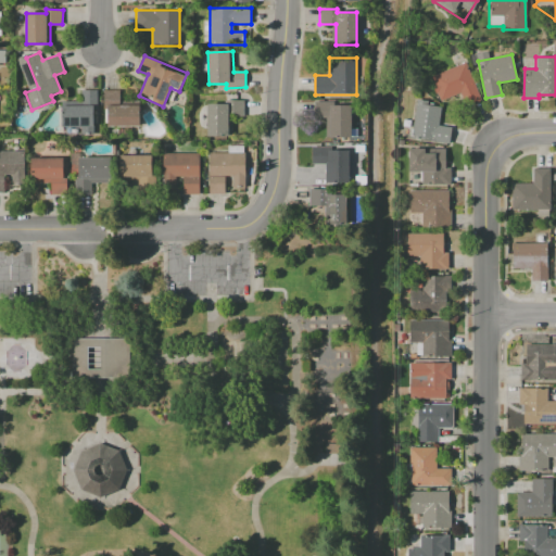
[(430,76),(466,61),(481,98),(464,105),(459,95),(441,102),(430,76)]
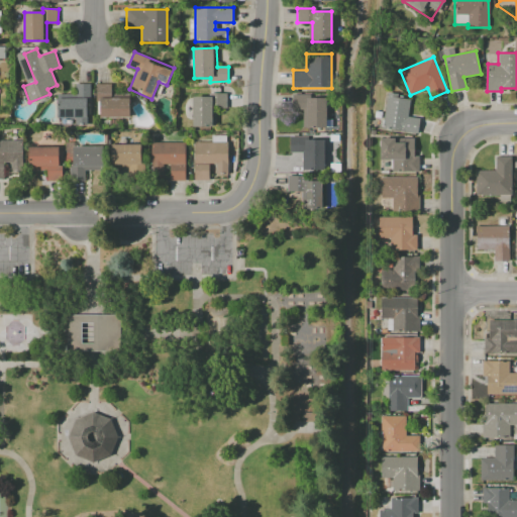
[(58,117),(58,97),(76,97),(75,84),(90,84),(91,117),(88,117),(88,124),(69,124),(69,117),(58,117)]
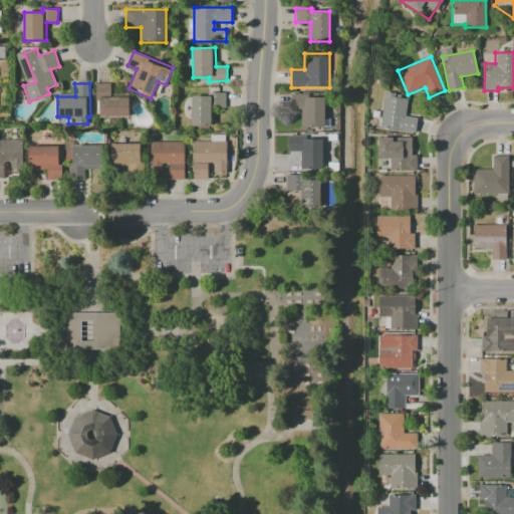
[(98,116),(98,101),(96,101),(96,83),(110,83),(111,97),(129,97),(129,116),(98,116)]
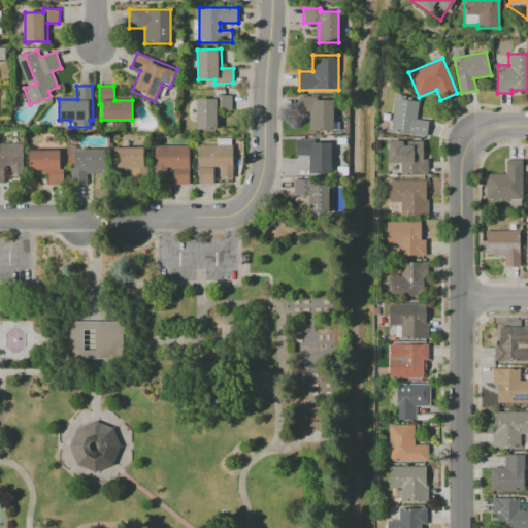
[(196,98),(217,98),(217,95),(230,95),(230,110),(220,110),(220,129),(196,129),(196,98)]
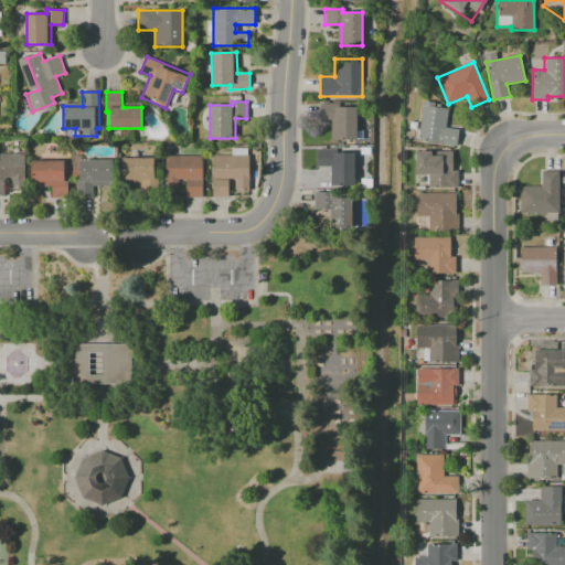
[(418,140),(423,102),(435,103),(434,107),(447,108),(445,127),(458,129),(456,146),(418,140)]
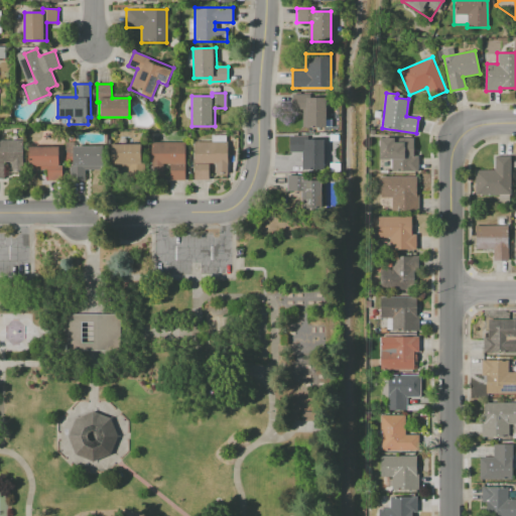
[(292,95),(309,94),(309,98),(326,98),(326,128),(303,128),(303,109),(292,109),(292,95)]
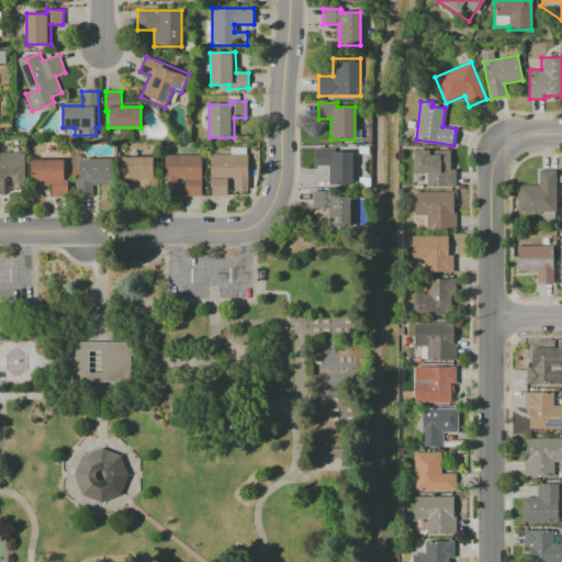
[(212,195),(211,155),(231,155),(231,147),(245,147),(245,155),(247,155),(248,189),(236,189),(235,177),(227,177),(227,195),(212,195)]
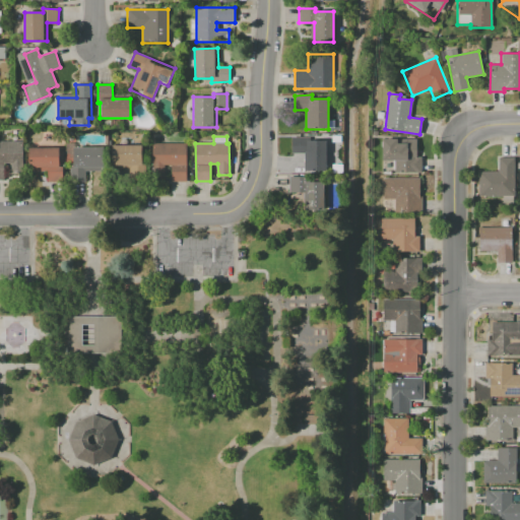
[(291,137),(308,137),(308,141),(325,140),(326,171),(305,172),(305,153),(293,153),(291,137)]
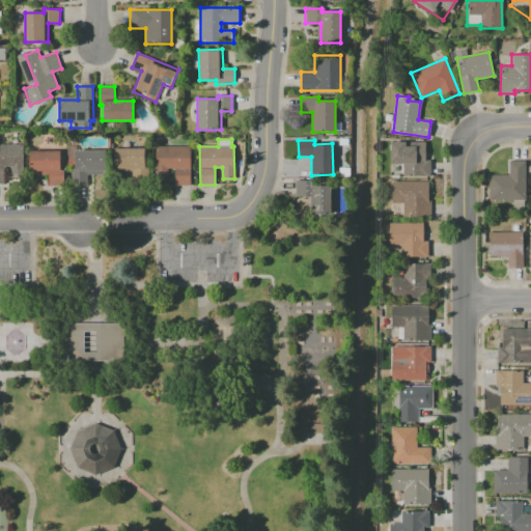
[(391,142),(425,141),(425,160),(429,160),(430,175),(403,176),(403,162),(391,162),(391,142)]
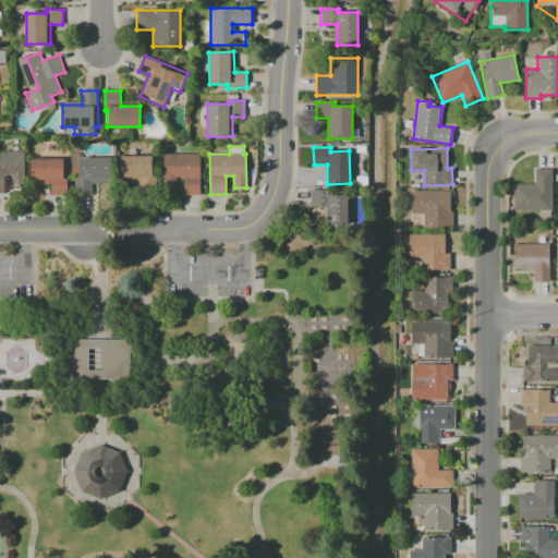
[(0,193),(0,152),(25,152),(25,189),(12,189),(12,176),(4,176),(4,193),(0,193)]
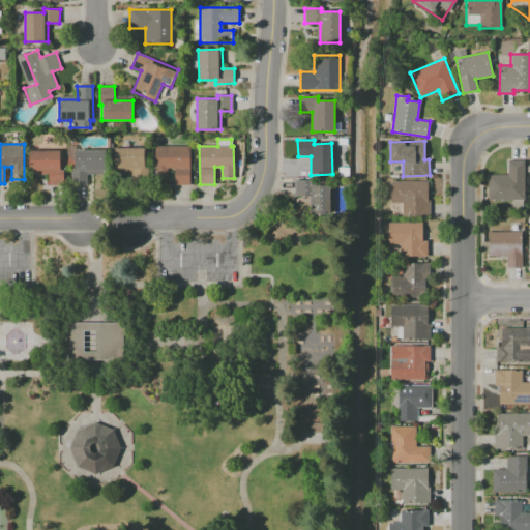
[(155,146),(189,146),(189,184),(175,184),(175,168),(167,168),(167,181),(155,181),(155,146)]
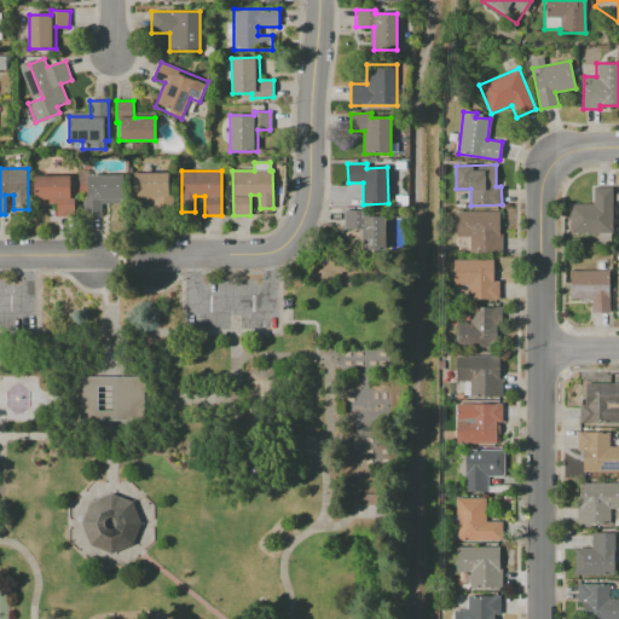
[(133,173),(169,173),(169,197),(133,197),(133,173)]
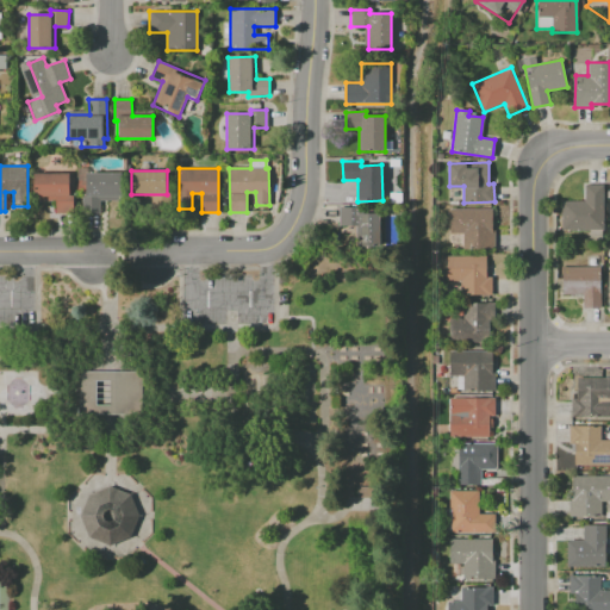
[(35,200),(35,174),(69,173),(70,213),(56,213),(56,200),(35,200)]
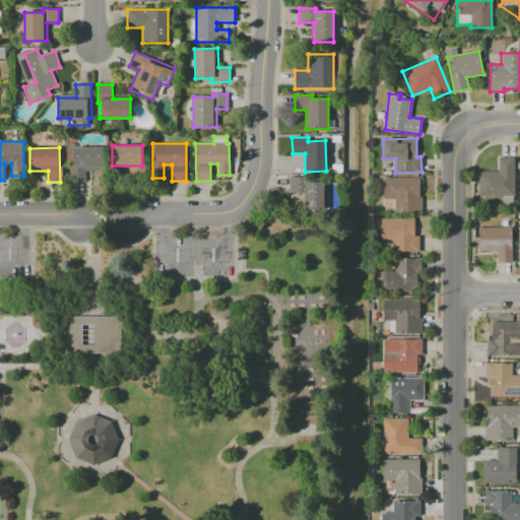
[(74,147),(104,147),(104,171),(85,171),(85,181),(75,181),(74,183),(73,183),(71,183),(70,181),(70,161),(74,161),(74,147)]
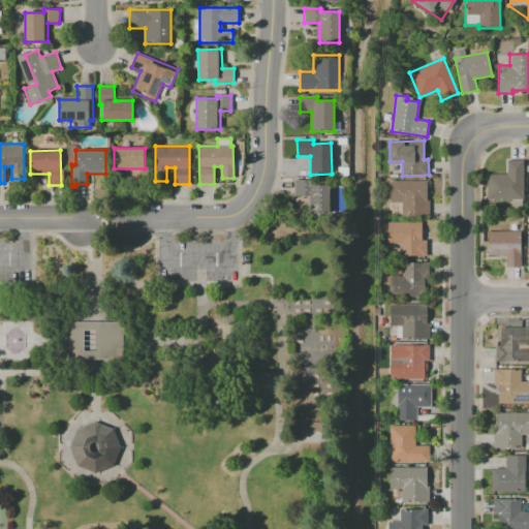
[(487,198),(487,174),(506,175),(506,161),(524,161),(523,199),(487,198)]
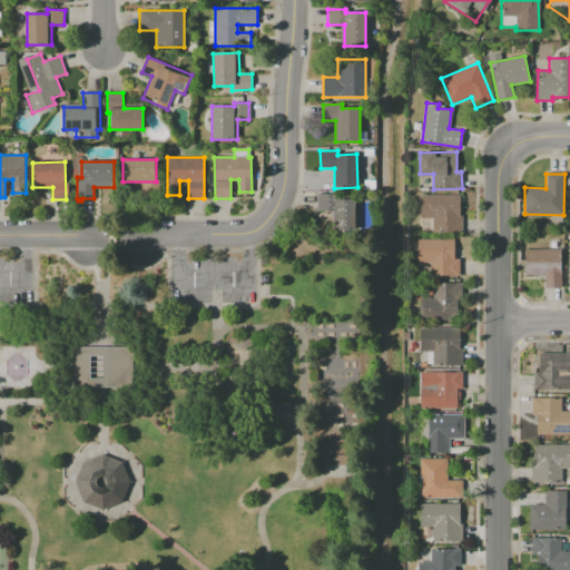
[(316,194),(335,194),(335,199),(354,198),(354,231),(335,231),(334,210),(317,210),(316,194)]
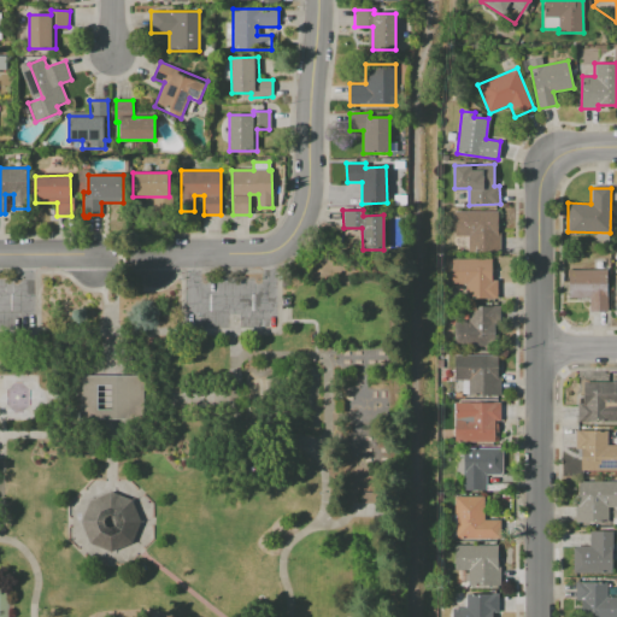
[(454,211),(498,211),(498,233),(501,233),(501,252),(469,252),(469,236),(456,238),(454,211)]
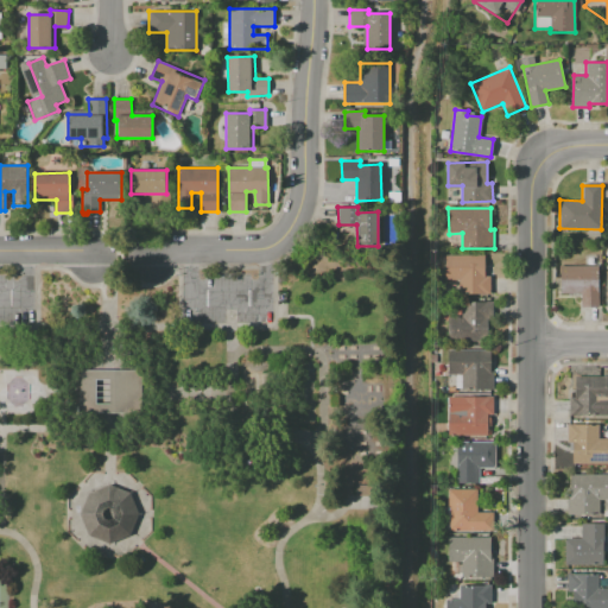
[(445,255),(485,254),(486,276),(491,276),(491,293),(457,293),(457,279),(445,280),(445,255)]
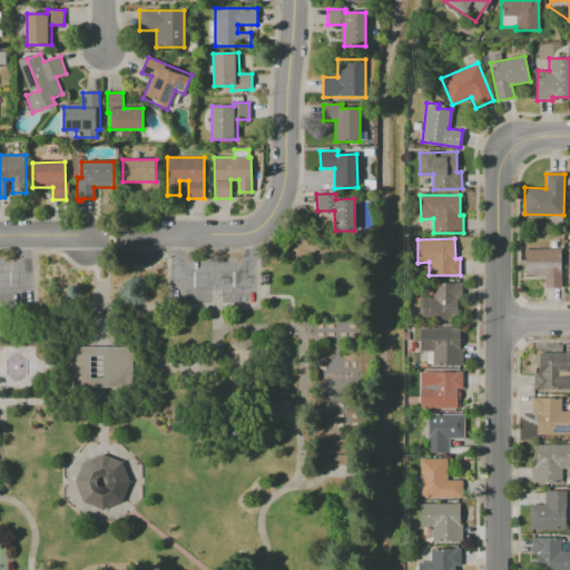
[(561,287),(544,287),(544,274),(526,274),(526,249),(560,248),(561,287)]
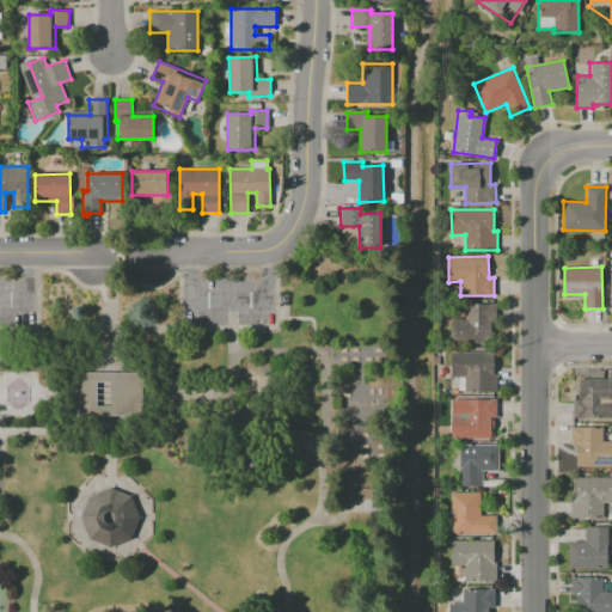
[(452,318),(465,318),(465,305),(496,305),(496,320),(491,320),(491,343),(452,343),(452,318)]
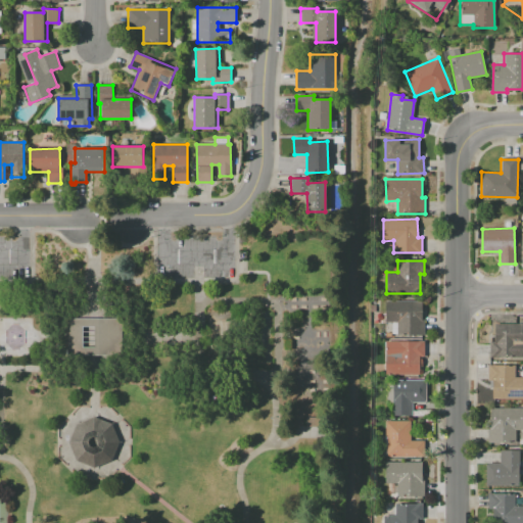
[(385,301),(422,301),(422,320),(424,320),(424,335),(397,335),(397,322),(386,322),(385,301)]
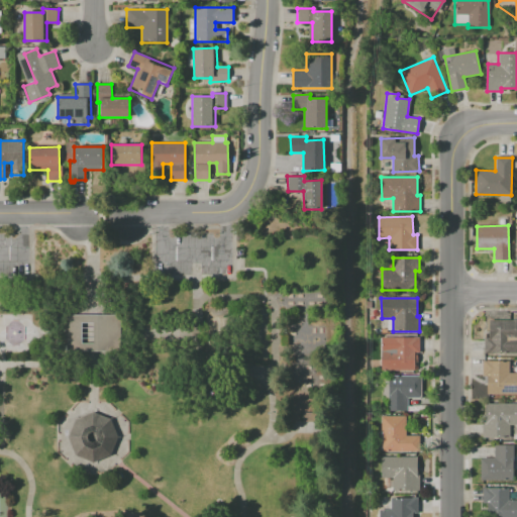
[(66,315),(67,351),(119,351),(119,315),(66,315)]
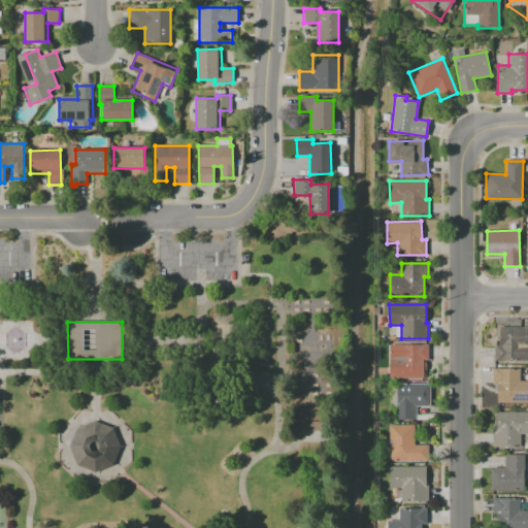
[(527,361),(494,361),(494,345),(499,345),(499,327),(527,327),(527,361)]
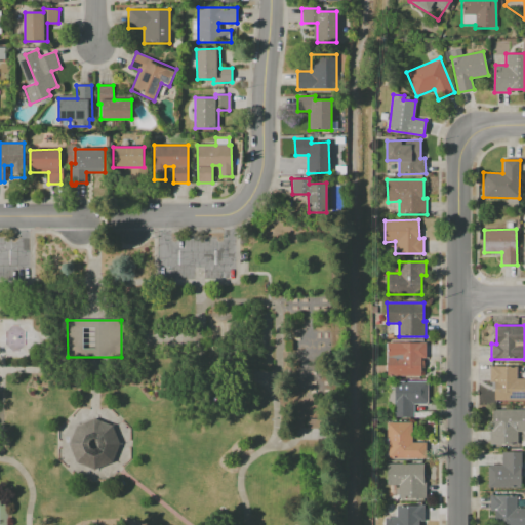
[(387,376),(387,354),(399,354),(399,342),(426,342),(426,358),(421,358),(421,376),(387,376)]
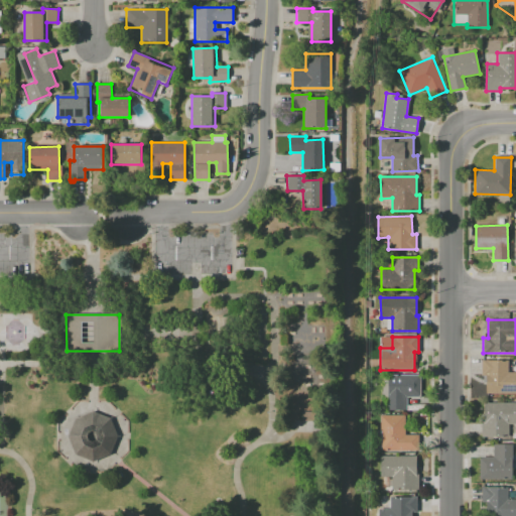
[(515,394),(487,394),(487,375),(482,375),(482,360),(515,360),(515,394)]
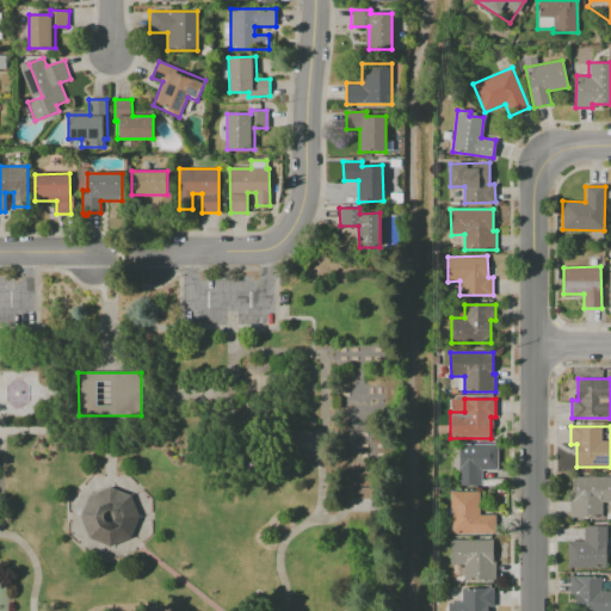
[(460,444),(498,444),(498,470),(481,470),(481,486),(461,486),(460,444)]
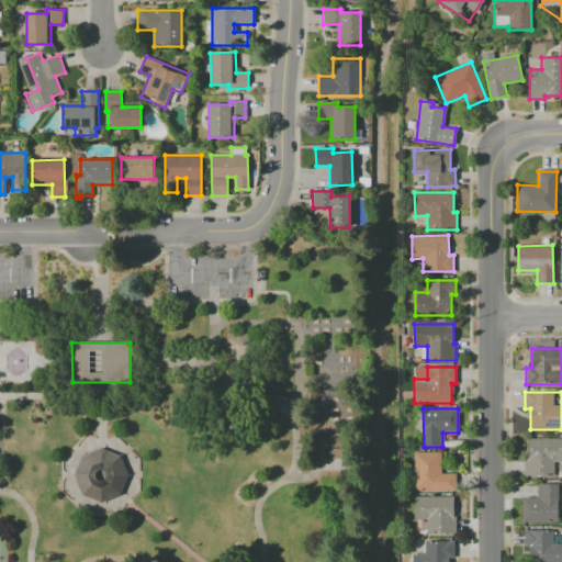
[(527,439),(561,438),(561,460),(554,460),(554,475),(525,475),(525,459),(527,459),(527,439)]
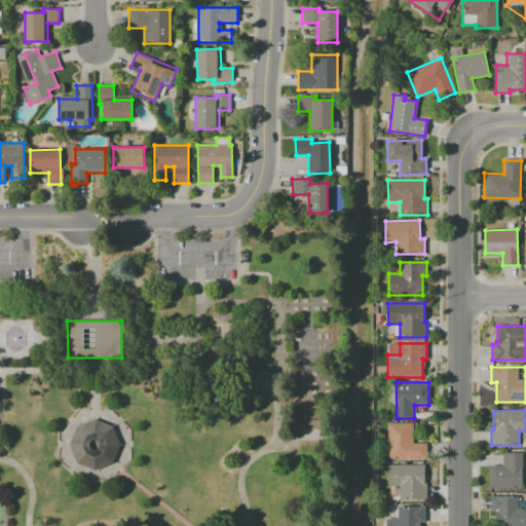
[(68,445),(76,462),(94,471),(112,463),(119,445),(113,425),(96,419),(76,425),(68,445)]
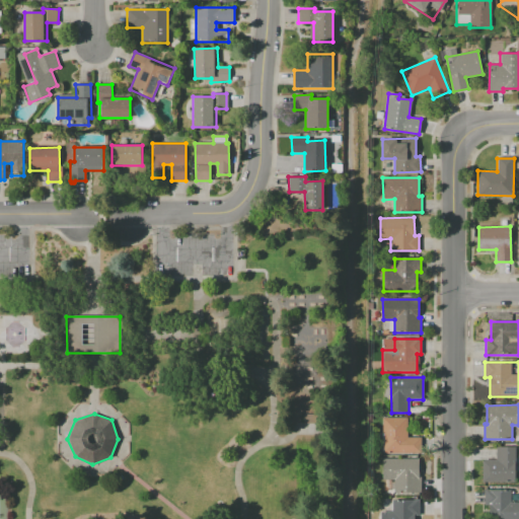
[(383,418),(408,417),(408,438),(421,437),(421,453),(383,453),(383,418)]
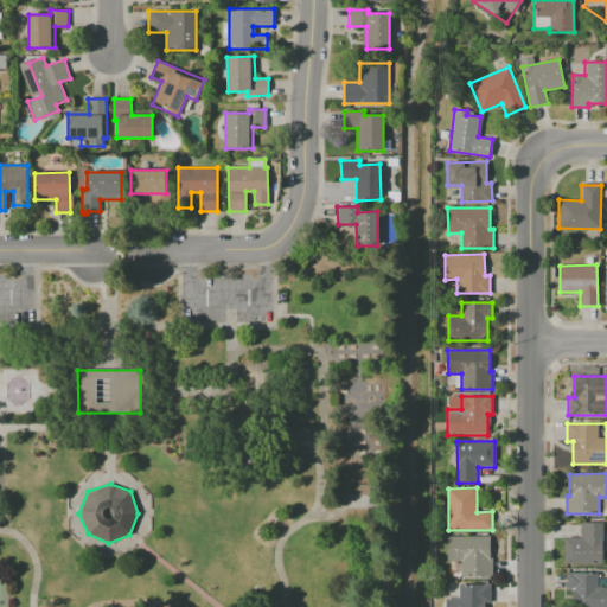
[(602,564),(566,564),(566,536),(581,536),(581,523),(602,523),(602,564)]
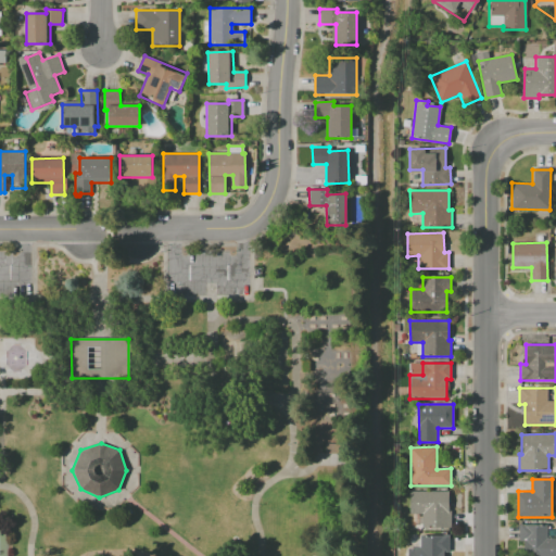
[(409,491),(452,491),(452,503),(450,503),(450,510),(452,510),(452,528),(422,529),(422,514),(411,514),(409,491)]
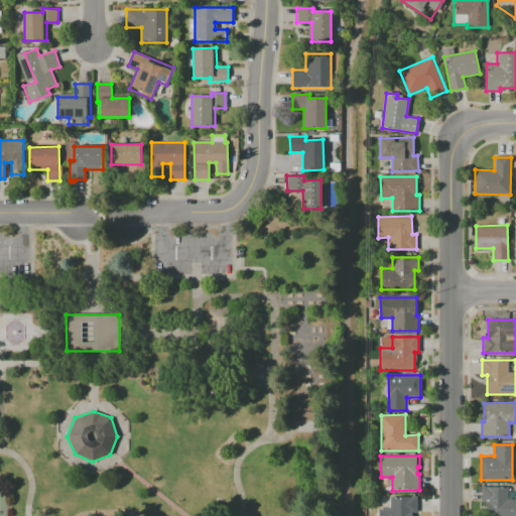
[(481,487),(508,487),(508,499),(515,499),(515,515),(487,515),(487,501),(482,502),(481,487)]
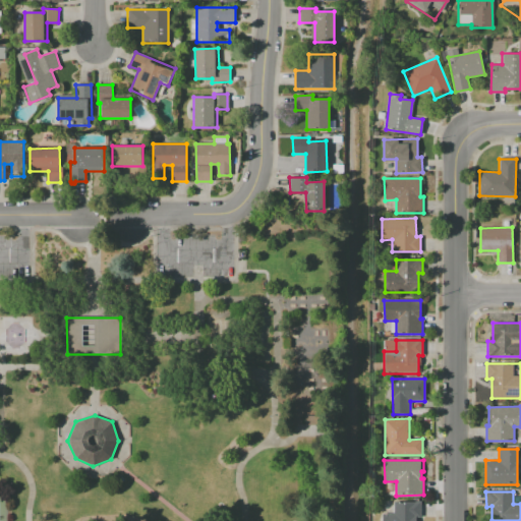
[(383,520),(383,514),(393,514),(394,502),(420,502),(420,518),(416,518),(415,520),(383,520)]
